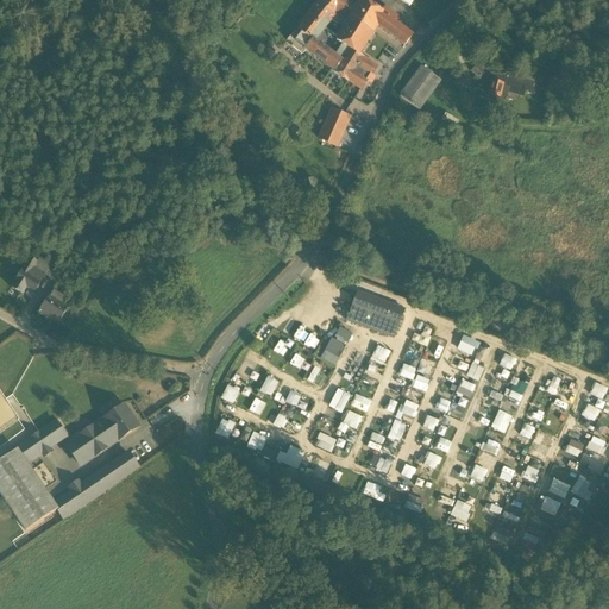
[(358,1),(355,0),(319,0),(316,4),(331,14),(330,16),(345,25),(350,18),(358,1)]
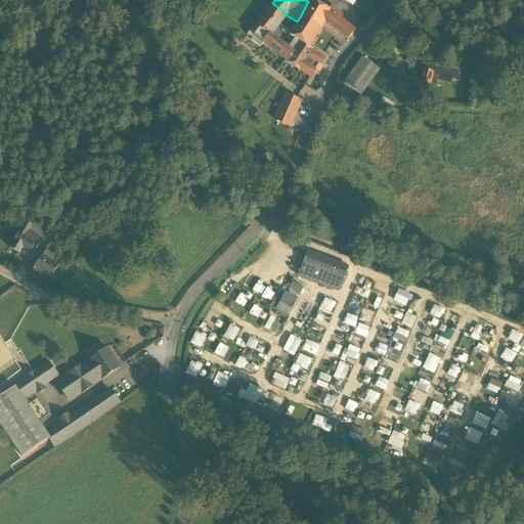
[(321,29),(324,24),(347,41),(354,33),(338,20),(329,13),(329,11),(310,0),(308,0),(308,1),(301,15),(321,29)]
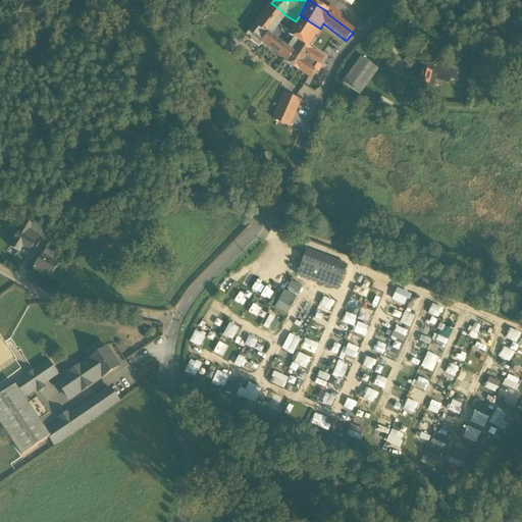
[(268,35),(270,36),(281,20),(278,18),(282,13),(283,12),(271,3),(254,25),(267,36),(268,35)]
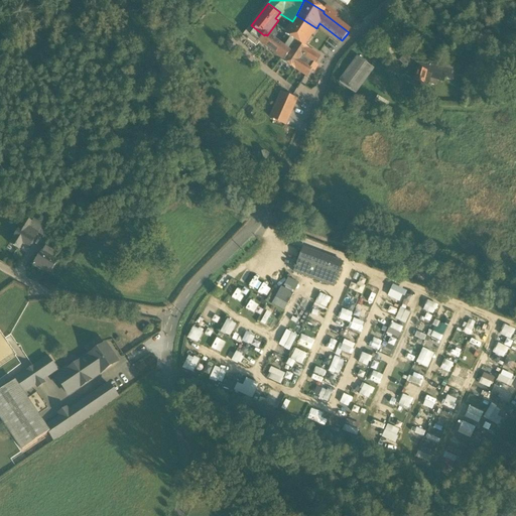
[(326,8),(324,11),(324,13),(333,20),(336,16),(326,8)]
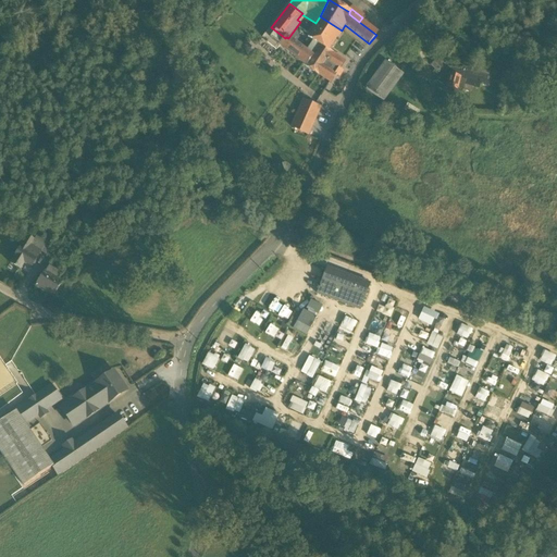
[(344,62),(332,53),(327,51),(307,38),(316,23),(301,14),(297,20),(300,22),(288,38),(312,58),(306,66),(318,76),(318,75),(330,83),(335,74),(339,77),(342,73),(338,71),(344,62)]
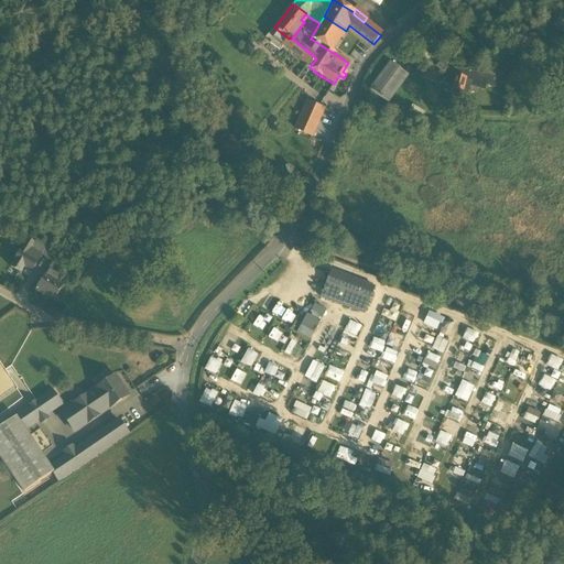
[(311,39),(332,52),(346,31),(324,17),(320,23),(311,39)]
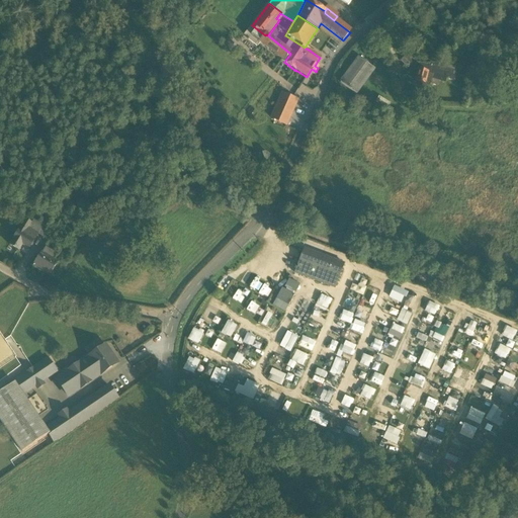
[(244,35),(257,46),(259,42),(265,35),(252,25),(245,34),(244,35)]
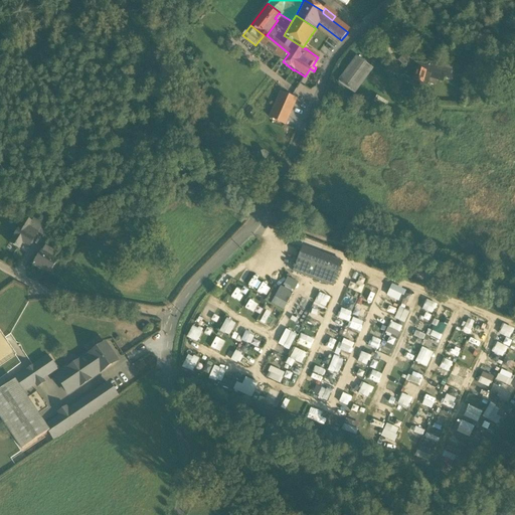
[(258,42),(283,61),(289,53),(267,35),(265,34),(264,35),(258,42)]
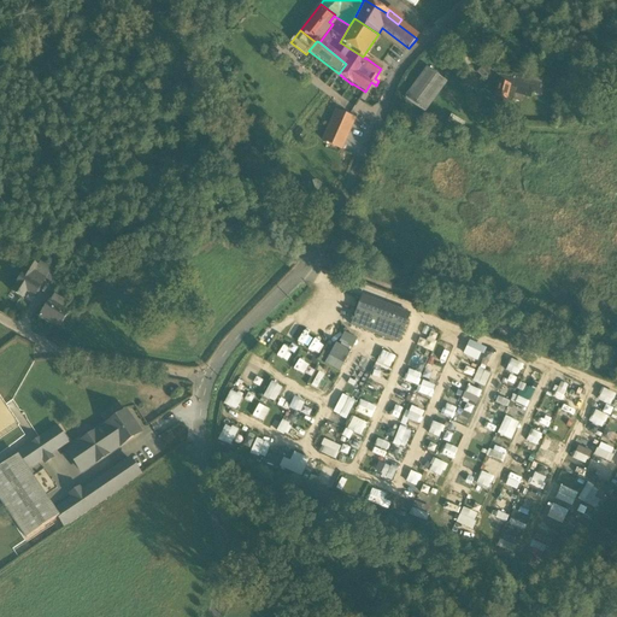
[(488,63),(477,74),(485,82),(495,72),(488,63)]
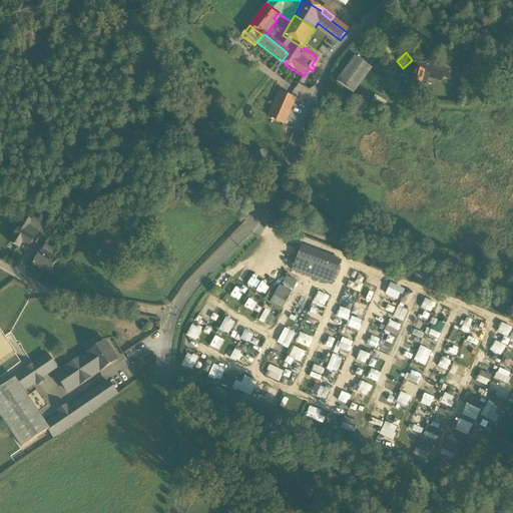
[(337,81),(353,94),(372,71),(371,69),(357,58),(337,81)]
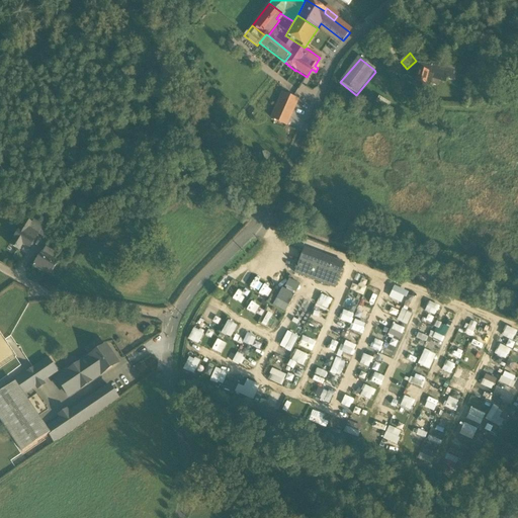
[(426,79),(446,83),(446,80),(455,81),(457,71),(455,71),(456,67),(429,62),(428,66),(418,64),(417,70),(428,72),(426,79)]
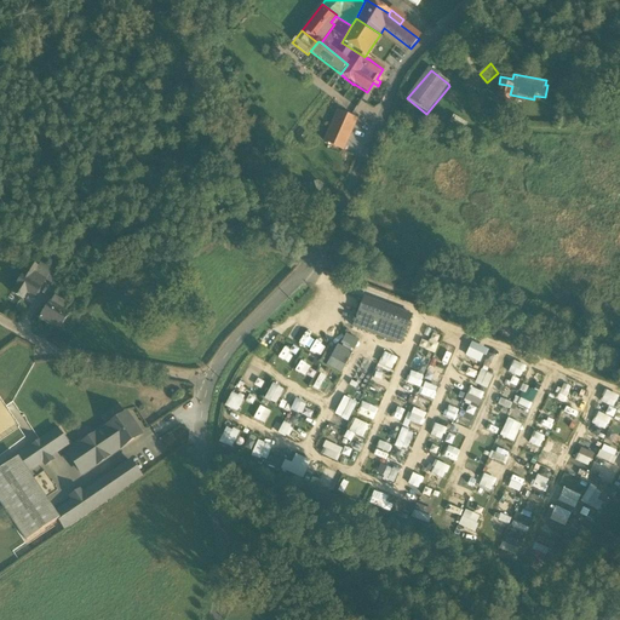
[(499,84),(495,98),(510,101),(510,95),(512,86),(499,84)]
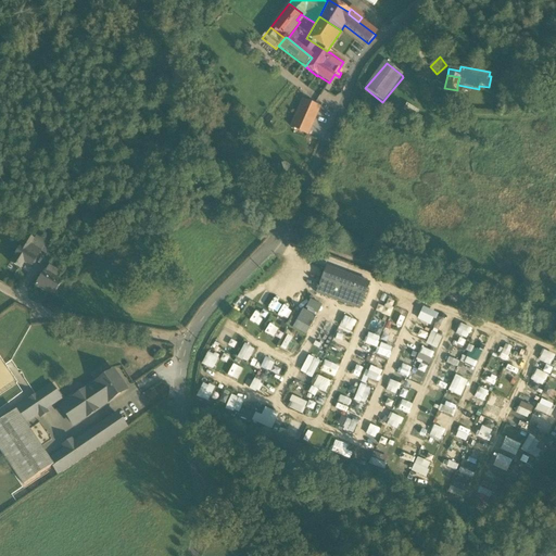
[(319,108),(302,100),(290,128),(306,136),(319,108)]
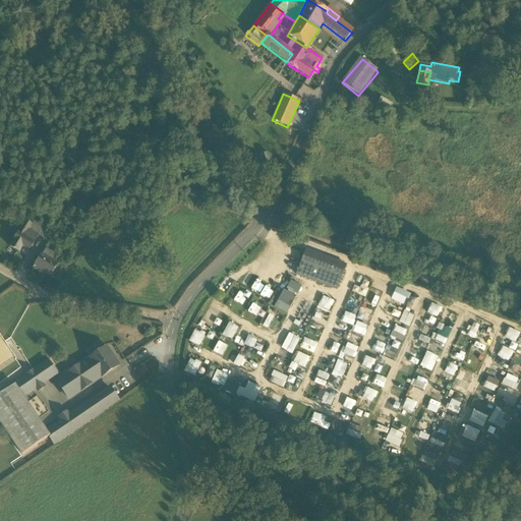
[(393,105),(381,98),(374,108),(387,115),(393,105)]
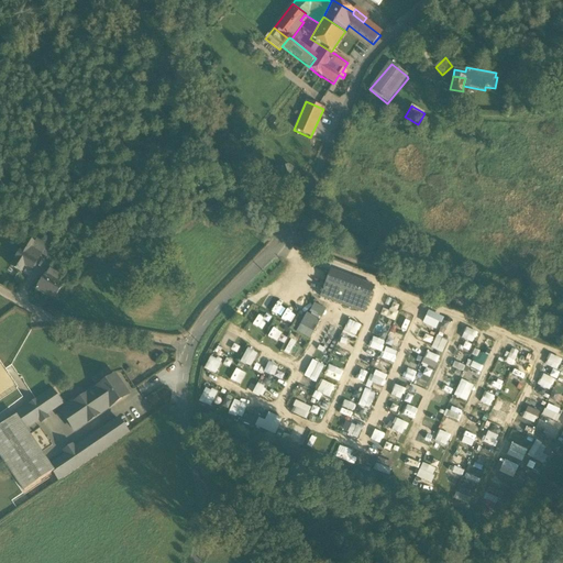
[(20,250),(26,254),(31,247),(34,243),(28,239),(20,250)]
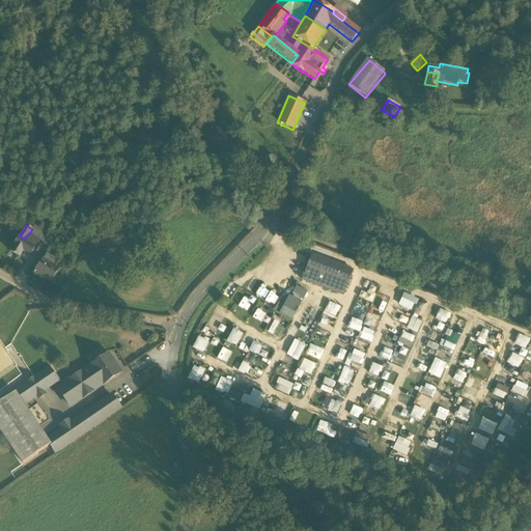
[(32,229),(29,233),(38,240),(44,230),(35,225),(32,229)]
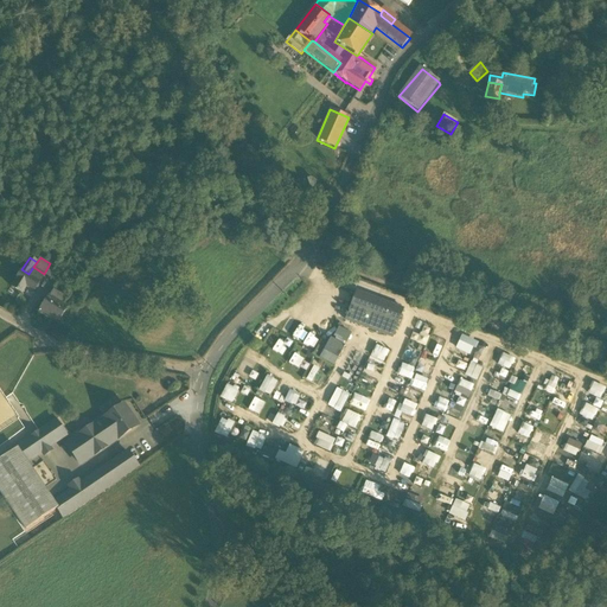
[(45,274),(51,278),(61,262),(53,259),(50,263),(44,274),(45,274)]
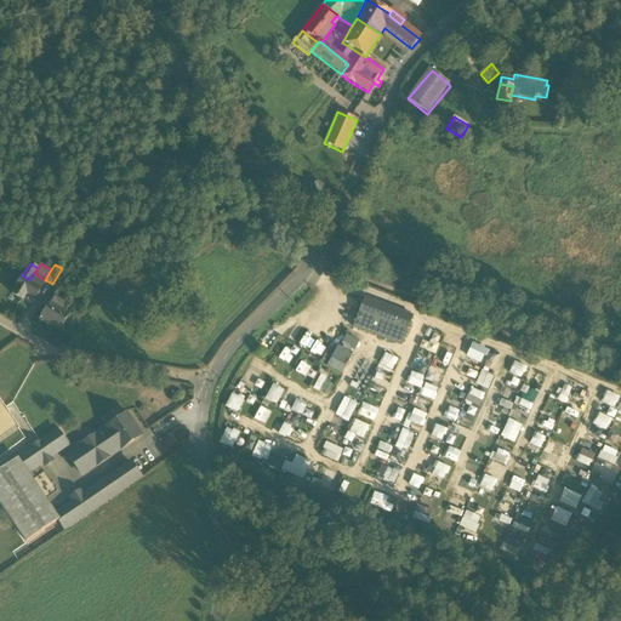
[(69,272),(62,268),(52,284),(58,289),(69,272)]
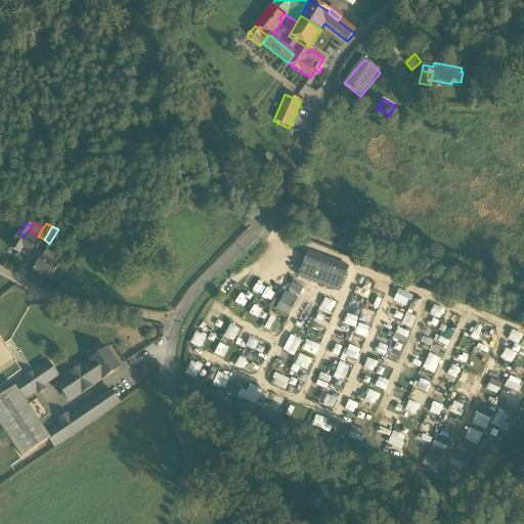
[(25,236),(35,243),(39,236),(38,236),(29,230),(25,236)]
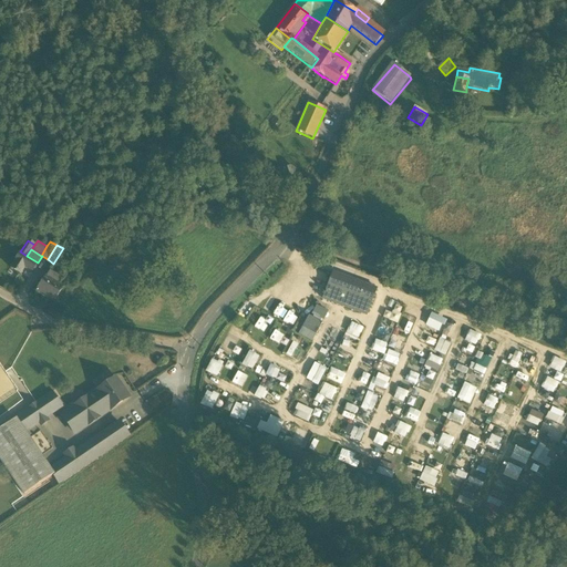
[(10,268),(21,275),(24,268),(31,272),(38,263),(27,256),(20,251),(10,268)]
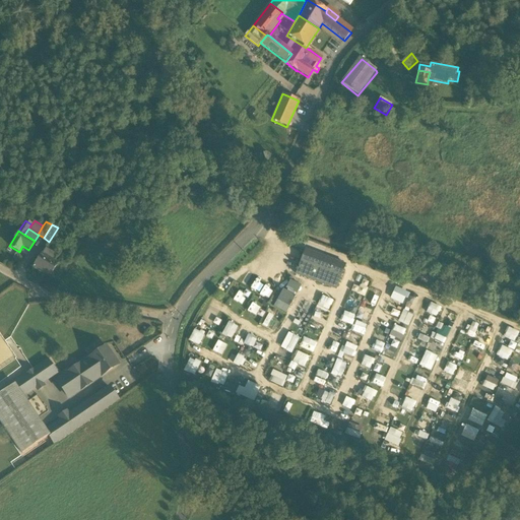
[(112,237),(99,239),(100,247),(113,245),(112,237)]
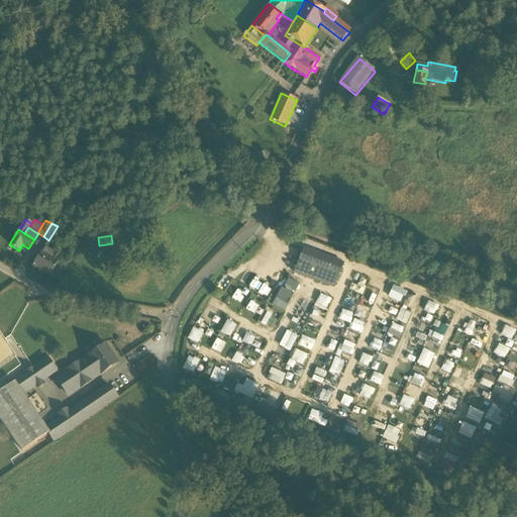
[(44,246),(41,251),(54,260),(57,254),(44,246)]
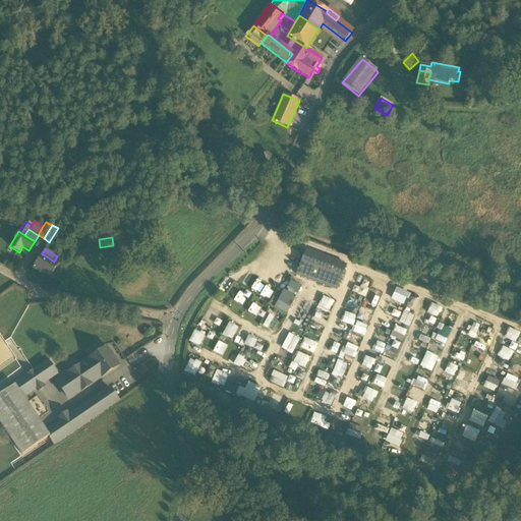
[(58,265),(54,262),(42,253),(33,268),(33,269),(42,274),(42,273),(50,278),(58,265)]
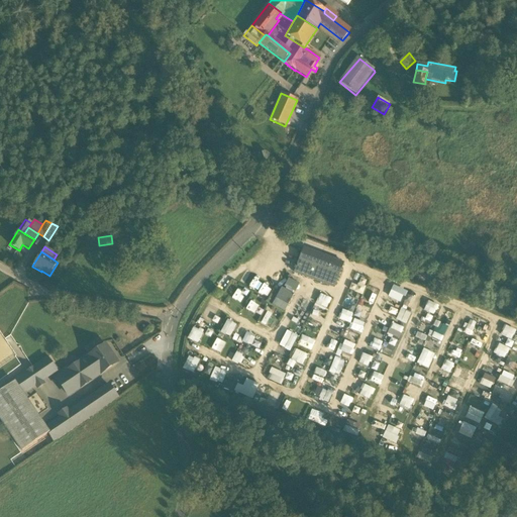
[(329,284),(335,286),(343,264),(323,256),(322,260),(302,251),(294,273),(328,286),(329,284)]
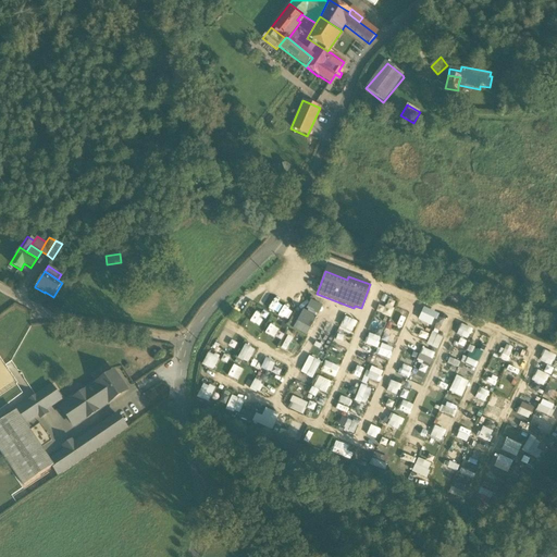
[(309,298),(295,327),(309,335),(323,305),(309,298)]
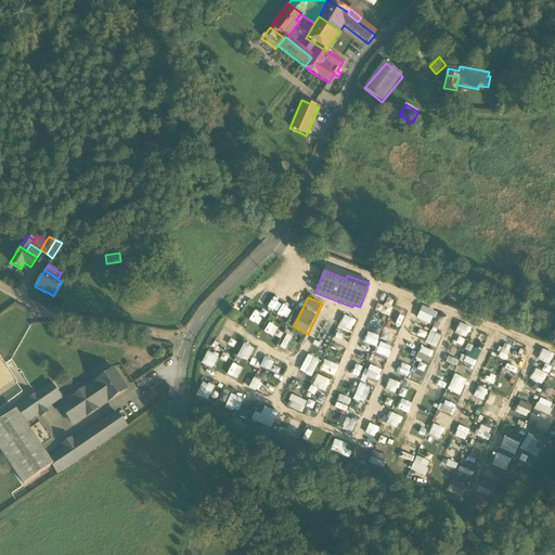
[(430,327),(435,319),(421,311),(416,320),(430,327)]
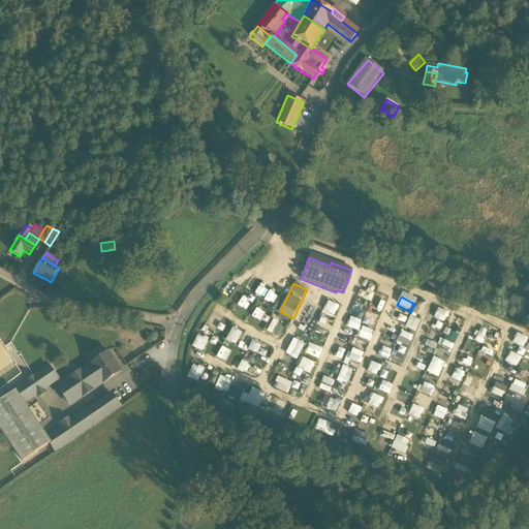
[(247,309),(250,301),(241,298),(238,306),(247,309)]
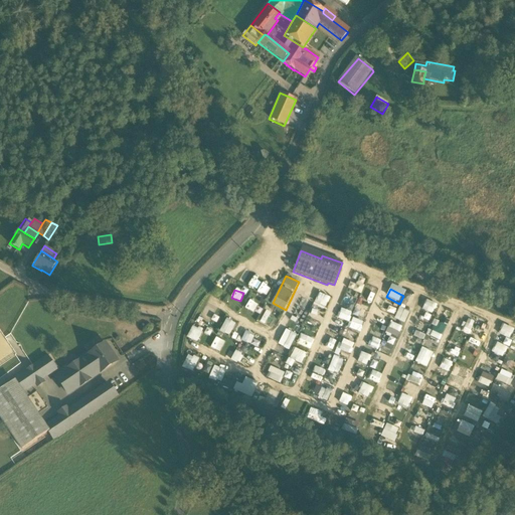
[(371,290),(366,301),(371,303),(376,292),(371,290)]
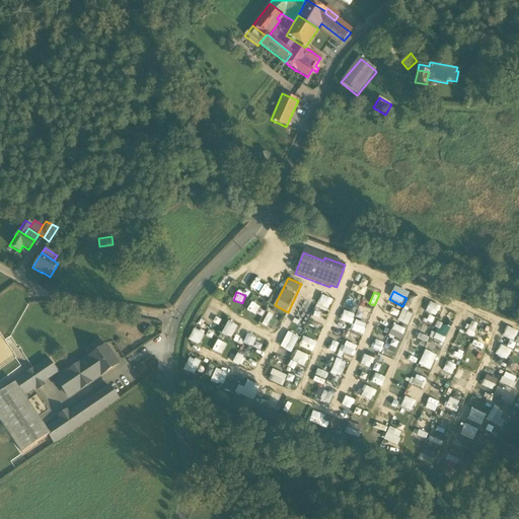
[(321,294),(317,305),(328,310),(334,299),(321,294)]
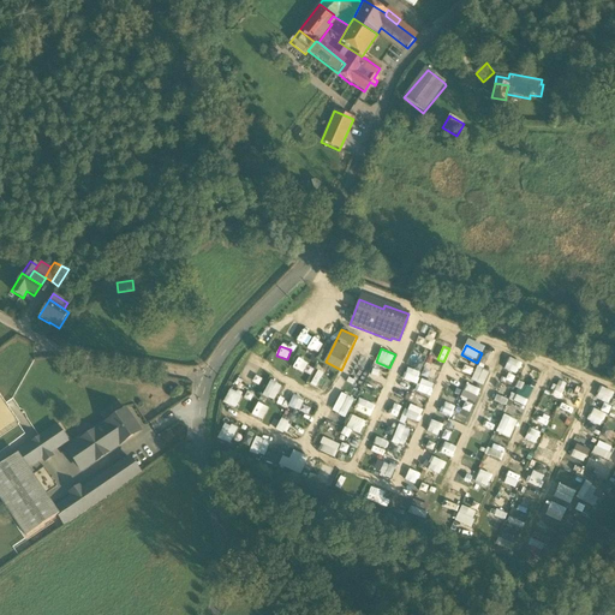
[(503,369),(517,374),(521,363),(509,357),(503,369)]
